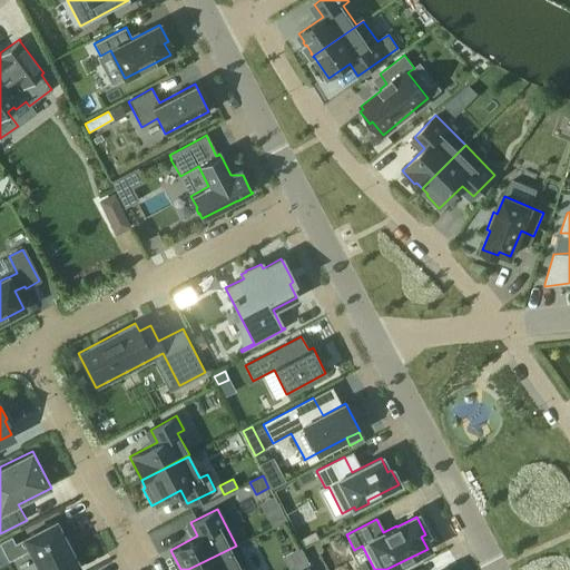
[(11,537),(0,541),(0,546),(8,561),(29,550),(39,569),(75,569),(79,568),(55,521),(22,538),(23,539),(15,543),(11,537)]
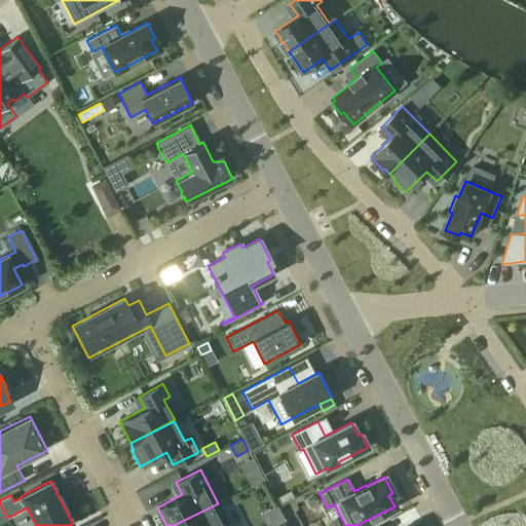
[(229,525),(218,503),(174,525),(229,525)]
